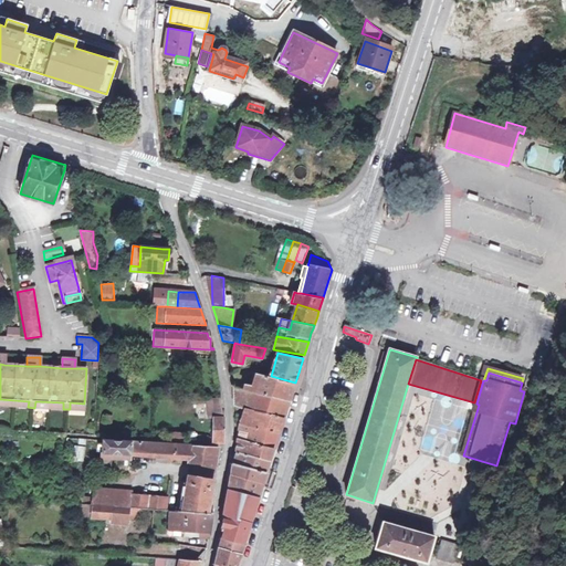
[(253,391),(290,400),(292,392),(295,383),(271,376),(258,374),(254,387),(244,385),(243,389),(253,391)]
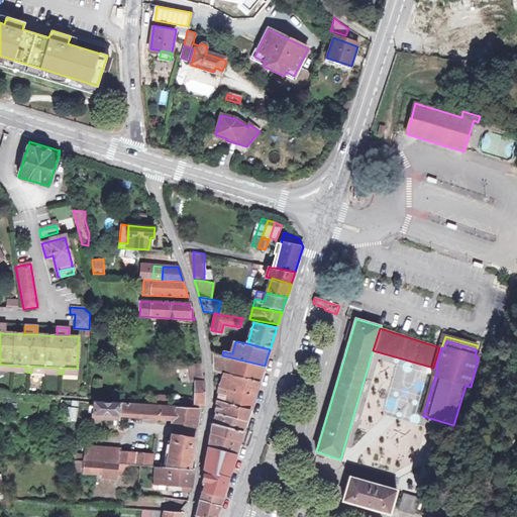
[(214,372),(226,374),(231,357),(222,355),(213,353),(214,372)]
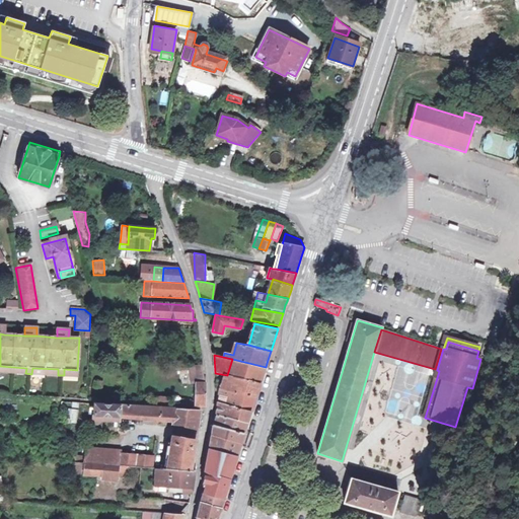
[(232,359),(227,375),(261,383),(263,375),(266,367),(232,359)]
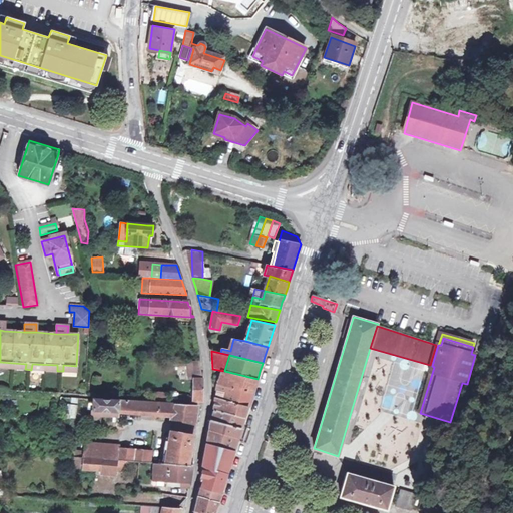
[(192,380),(202,380),(199,361),(187,363),(188,379),(192,380)]
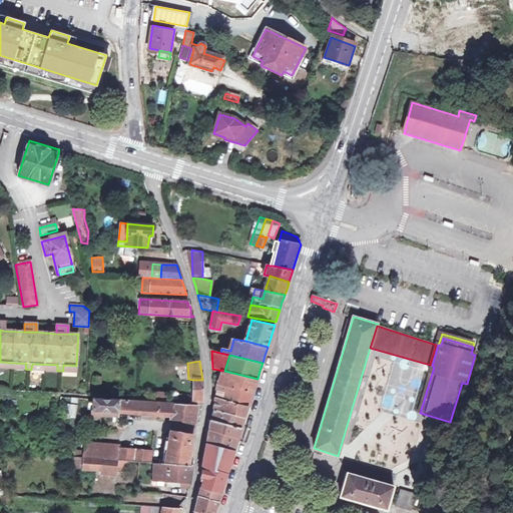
[(258,379),(224,371),(220,386),(252,393),(254,386),(258,379)]
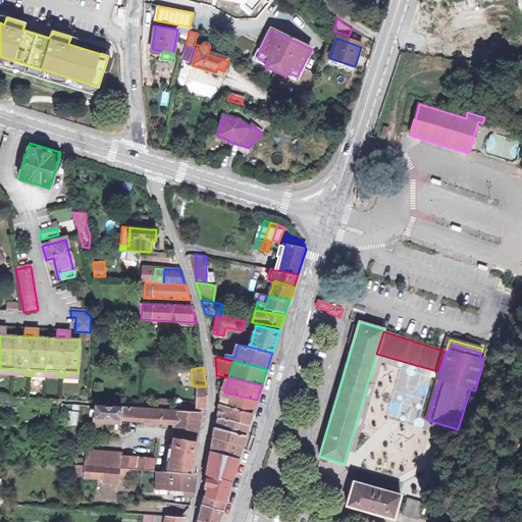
[(191,404),(191,409),(206,410),(206,386),(196,386),(195,404),(191,404)]
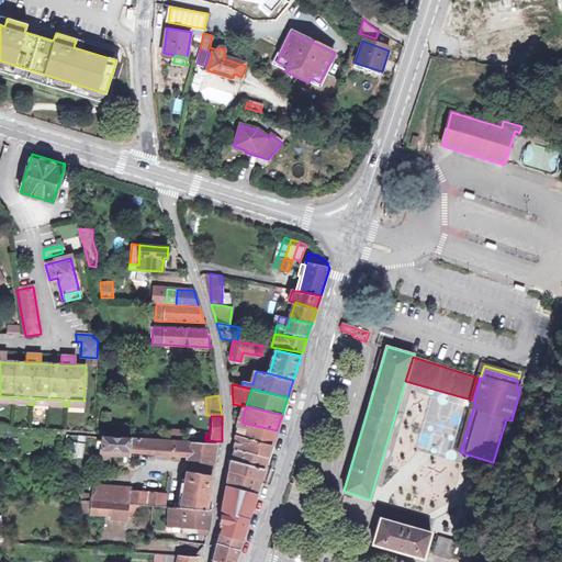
[(274,437),(277,430),(242,423),(239,422),(238,428),(254,430),(251,440),(272,446),(274,437)]
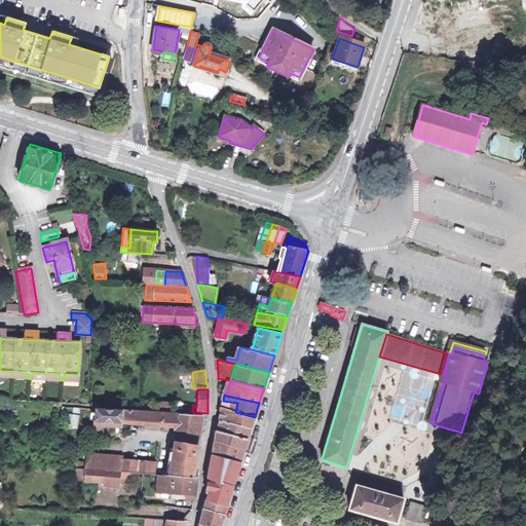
[(235,412),(221,408),(219,421),(221,421),(251,427),(253,421),(255,417),(235,412)]
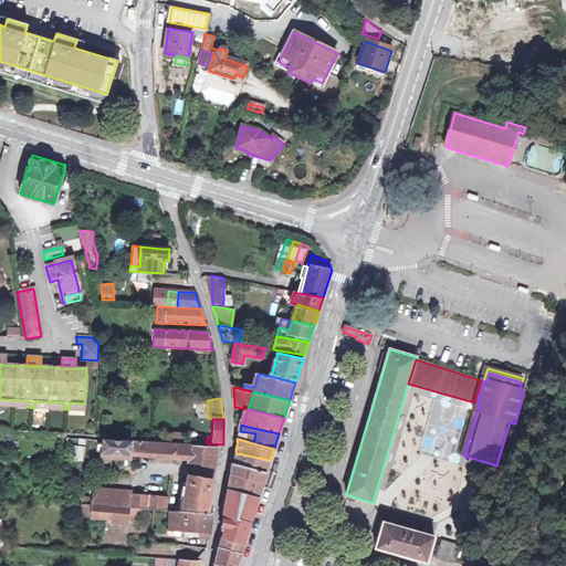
[(130,454),(156,457),(155,462),(165,462),(166,457),(175,458),(182,459),(184,456),(191,457),(190,465),(202,469),(203,471),(213,473),(217,448),(102,440),(100,459),(129,460),(130,454)]
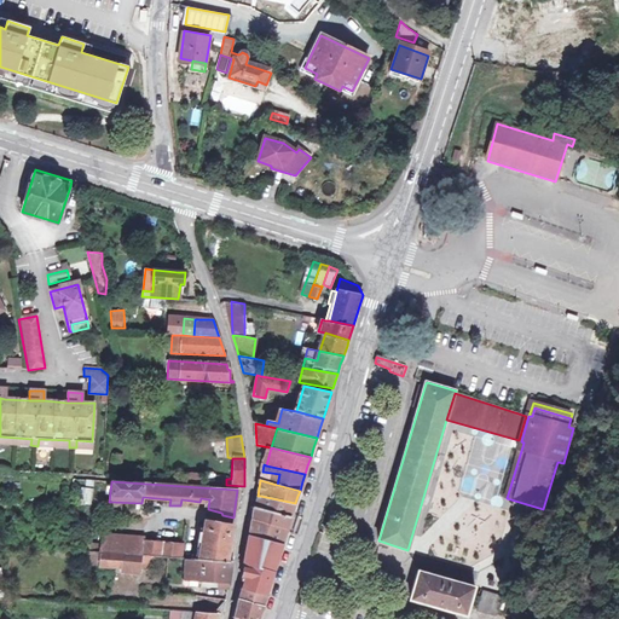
[(80,504),(91,505),(93,489),(81,487),(80,504)]
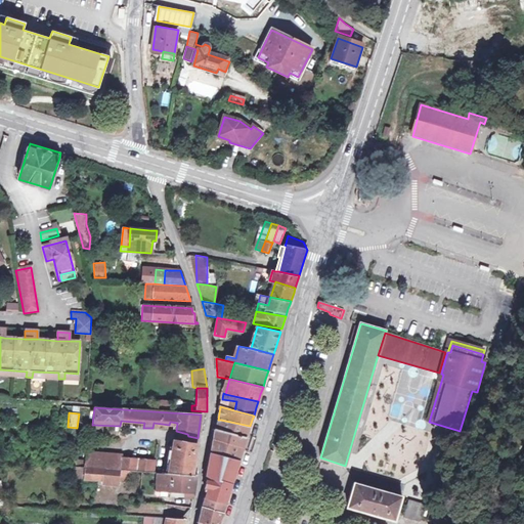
[(220,420),(218,430),(247,437),(248,432),(250,426),(220,420)]
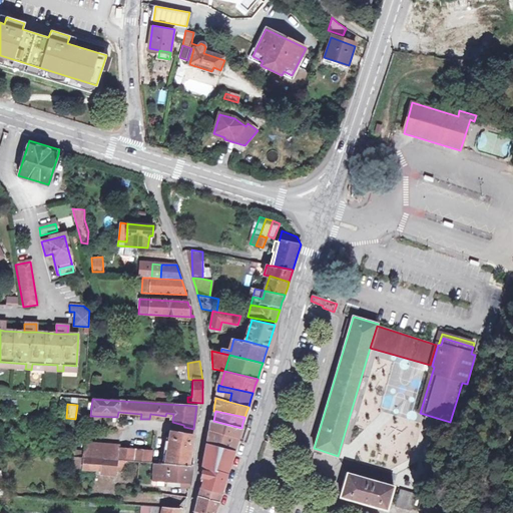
[(210,420),(206,444),(233,451),(235,445),(239,434),(241,428),(213,421),(210,420)]
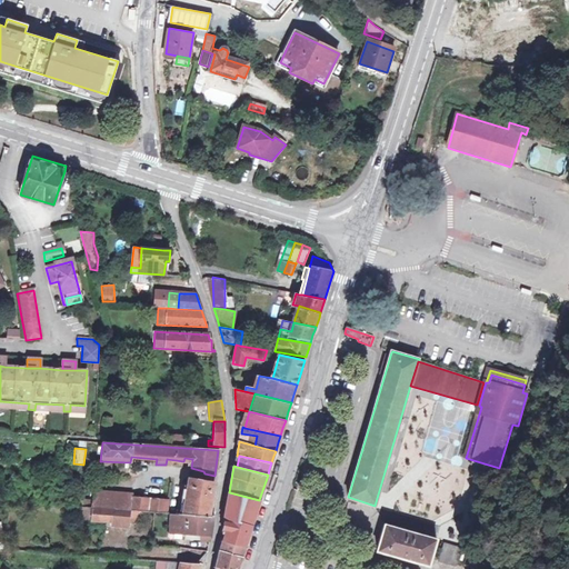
[(212,486),(215,476),(205,473),(203,471),(191,468),(189,479),(202,481),(206,485),(212,486)]
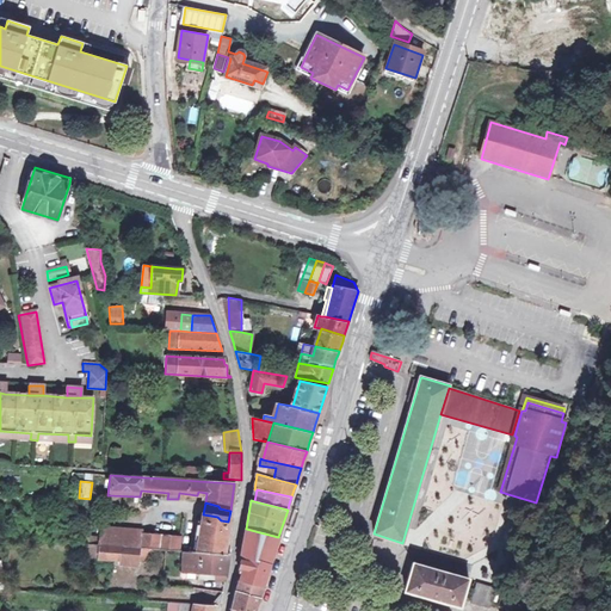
[(217,517),(203,514),(202,522),(198,553),(223,555),(228,522),(221,520),(217,517)]
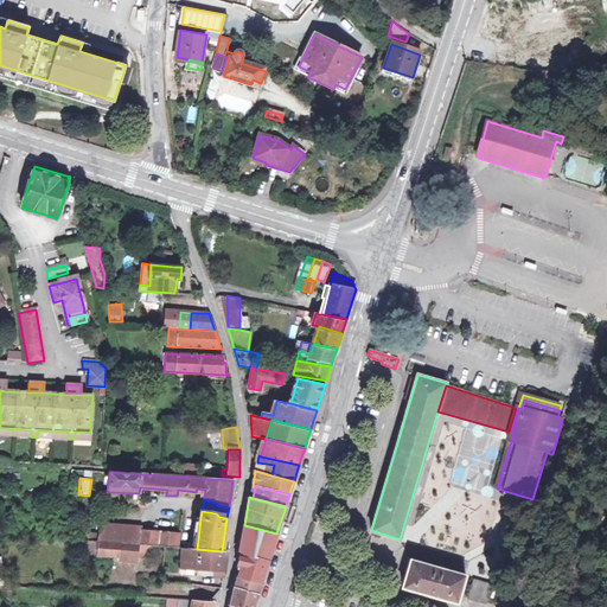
[(244,525),(237,566),(241,567),(241,570),(238,579),(261,582),(264,573),(270,554),(276,534),(244,525)]
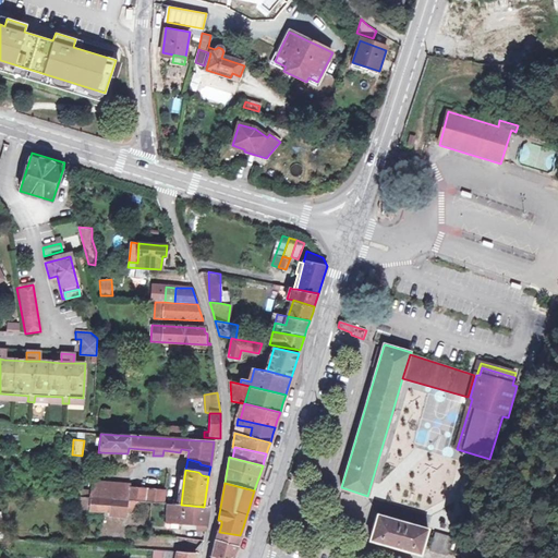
[(91,499),(111,500),(125,501),(128,501),(130,487),(93,484),(91,499)]
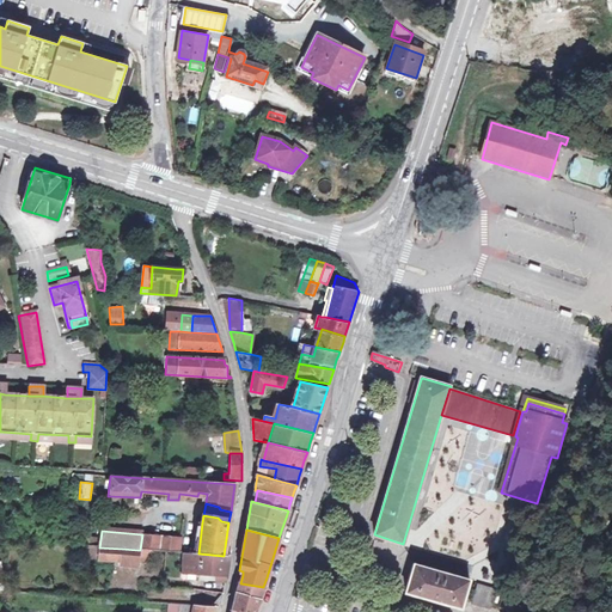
[(181,537),(142,534),(140,550),(166,551),(179,552),(181,537)]
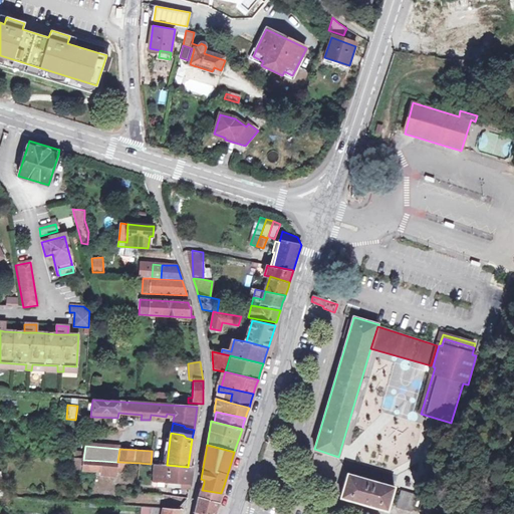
[(84,470),(100,472),(102,461),(83,460),(71,459),(70,463),(80,464),(80,467),(84,468),(84,470)]
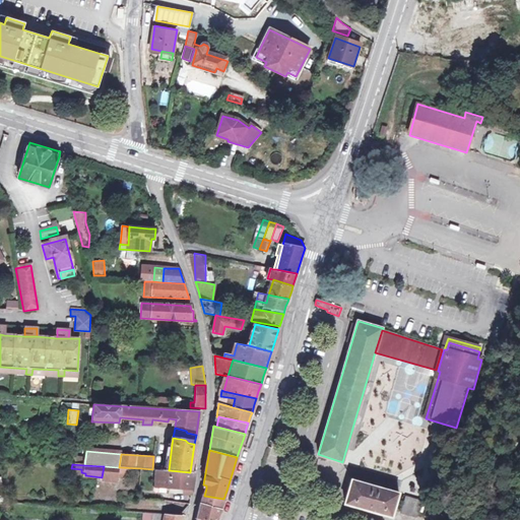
[(117,467),(104,466),(102,477),(103,477),(103,481),(115,482),(117,467)]
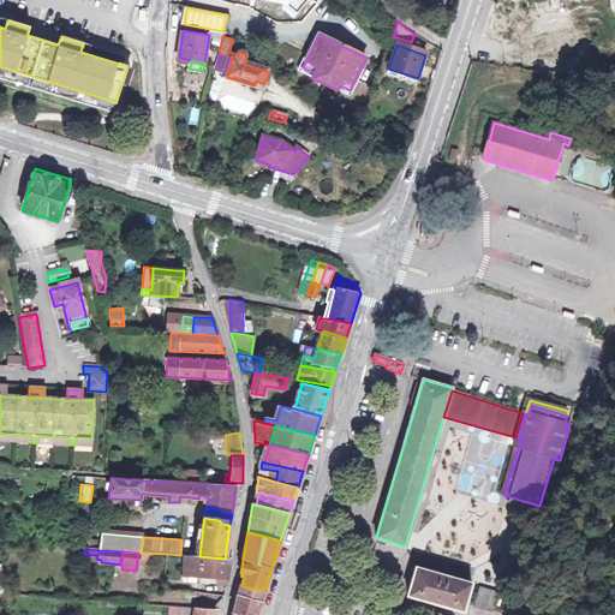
[(225,559),(199,556),(193,556),(185,555),(184,575),(199,577),(199,578),(218,580),(218,584),(226,586),(231,559),(225,559)]
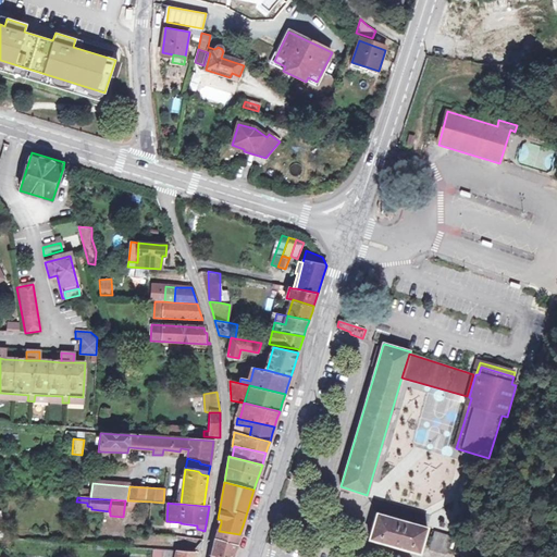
[(426,530),(376,515),(370,540),(420,554),(426,530)]
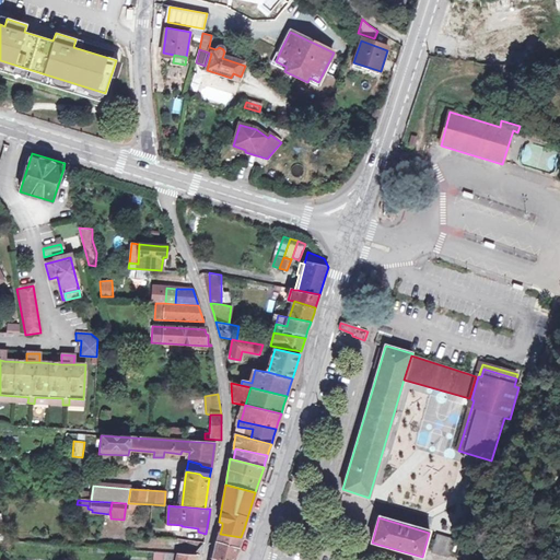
[(241,537),(220,534),(217,545),(237,548),(238,543),(241,537)]
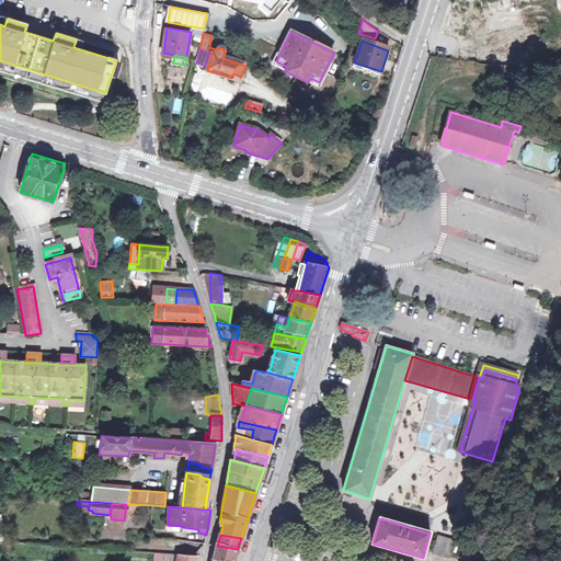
[(456,541),(437,536),(433,554),(449,560),(456,541)]
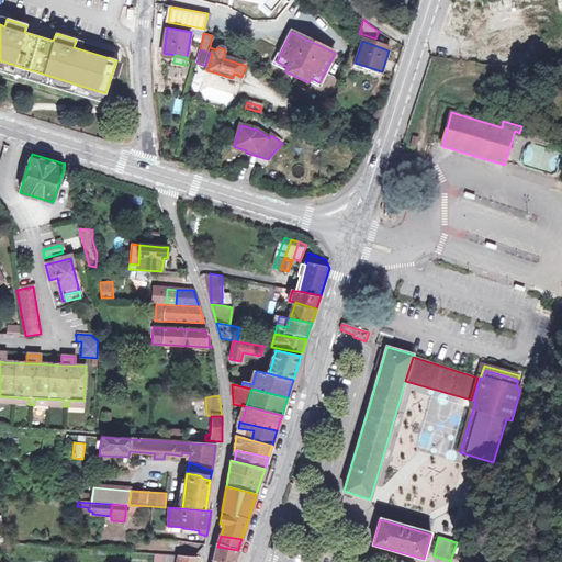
[(217,547),(213,560),(220,561),(234,561),(236,557),(238,550),(217,547)]
